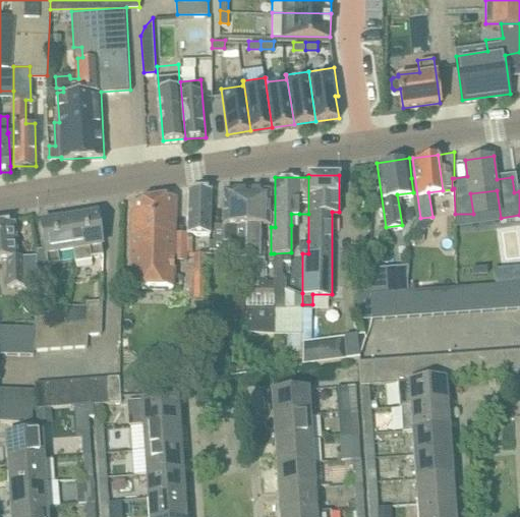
[(188,188),(188,209),(188,230),(211,231),(212,188),(188,188)]
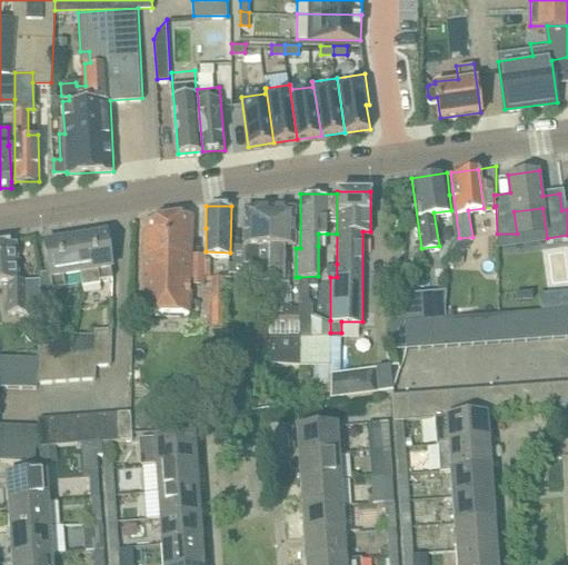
[(270,280),(270,206),(246,206),(245,245),(235,244),(235,263),(256,263),(256,280),(258,280),(258,303),(270,303),(270,280)]
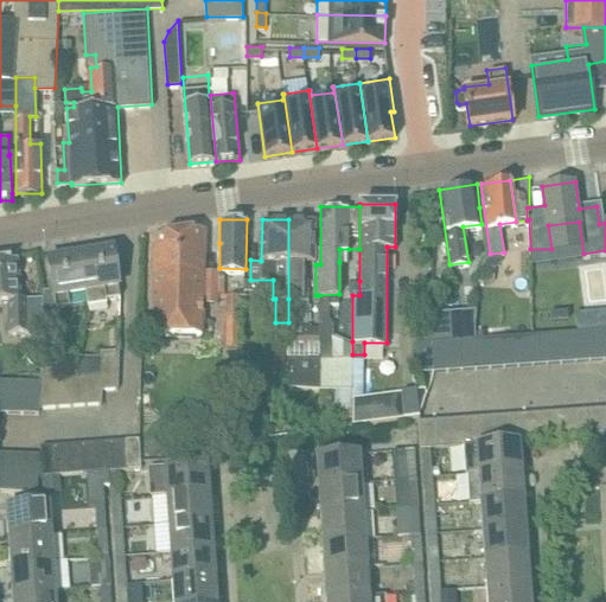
[(316,221),(288,219),(288,299),(288,322),(308,322),(310,299),(304,298),(304,260),(314,260),(316,221)]
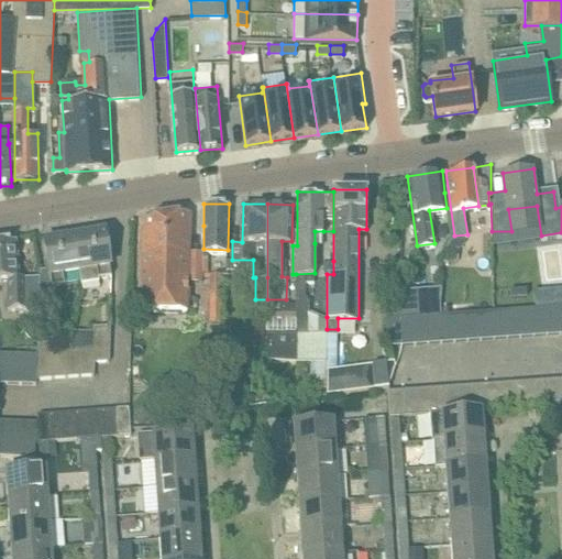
[(190,210),(142,217),(142,307),(191,307),(190,210)]
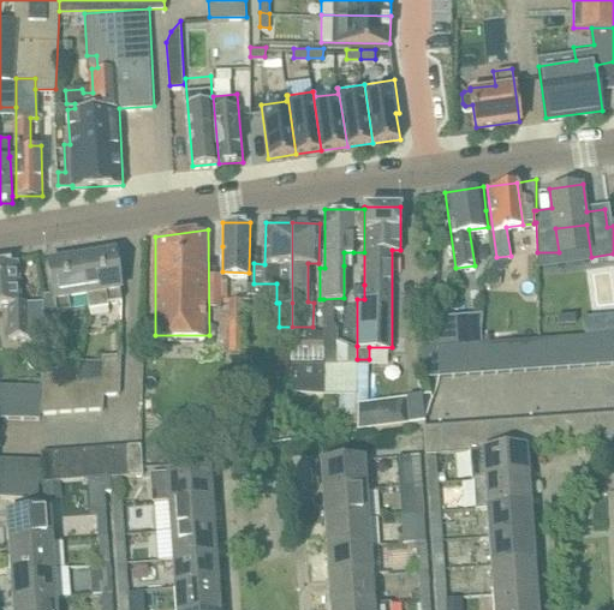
[(82,256),(88,293),(106,291),(107,300),(123,298),(114,251),(82,256)]
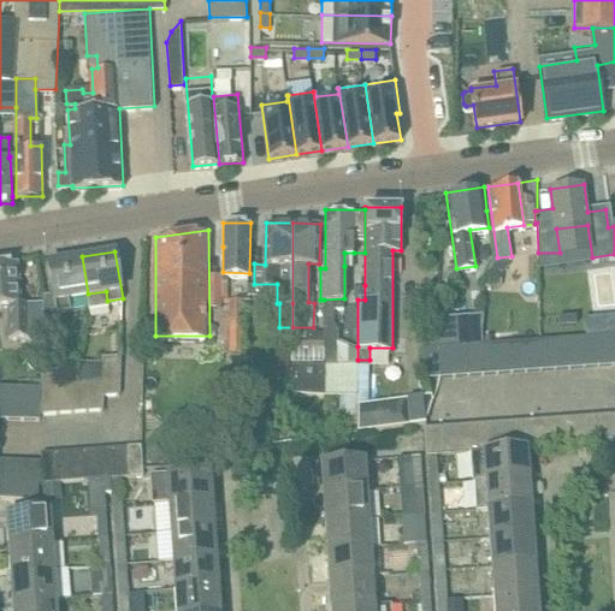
[(88,294),(82,256),(49,261),(54,291),(45,292),(43,324),(61,321),(60,309),(72,307),(70,296),(88,294)]
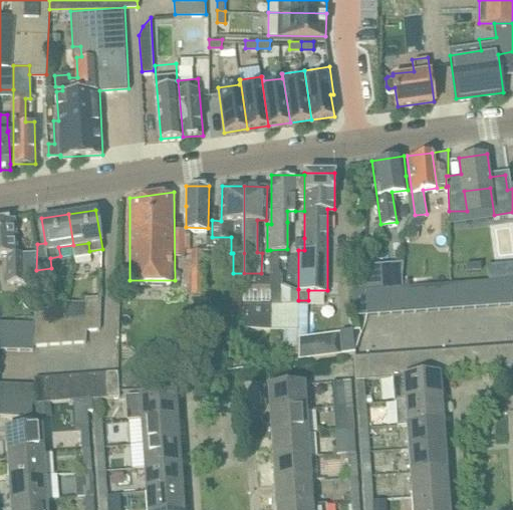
[(23,280),(24,251),(19,251),(15,217),(0,218),(0,253),(8,253),(7,280),(23,280)]
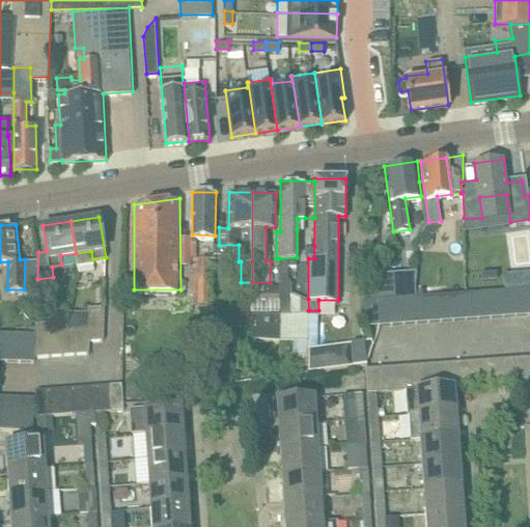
[(421,231),(420,243),(433,244),(434,232),(421,231)]
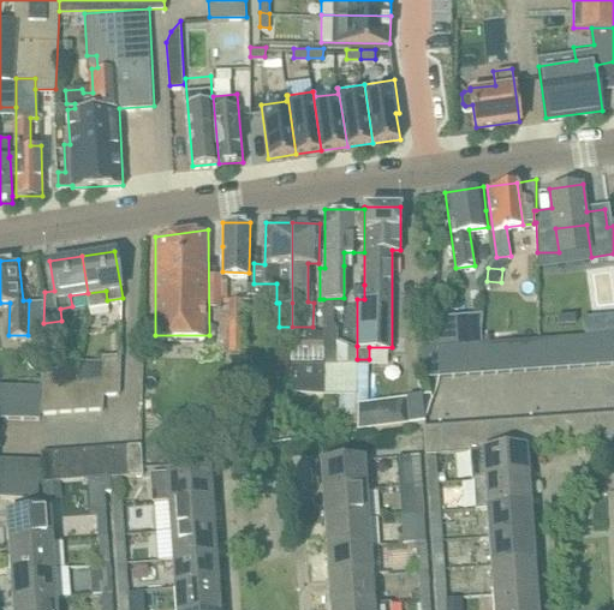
[(242,322),(243,297),(232,295),(231,322),(242,322)]
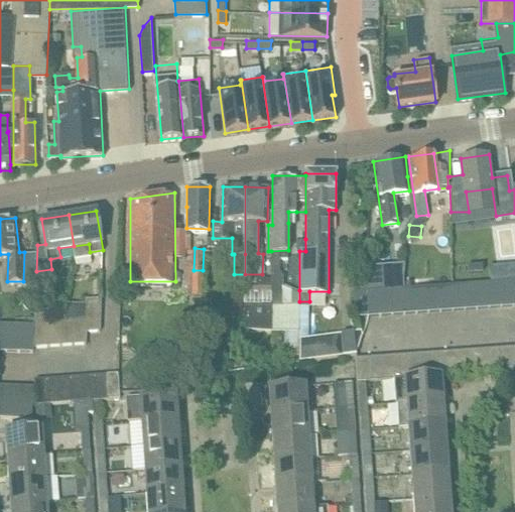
[(288,250),(271,251),(271,277),(273,277),(273,301),(276,301),(299,301),(299,290),(283,283),(283,276),(280,272),(280,256),(288,256),(288,250)]
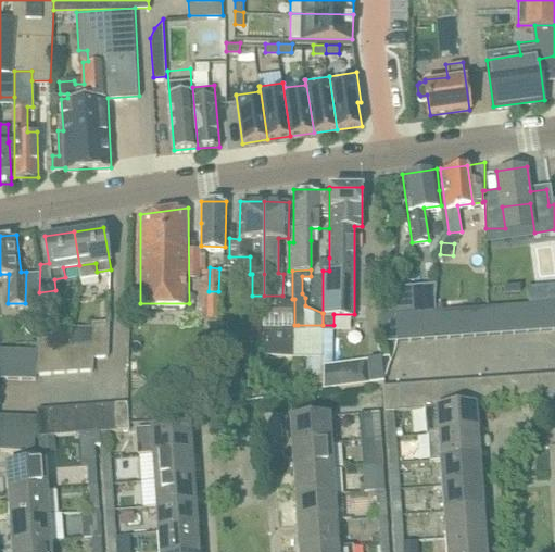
[(554,313),(553,300),(540,301),(542,327),(554,327),(554,313)]
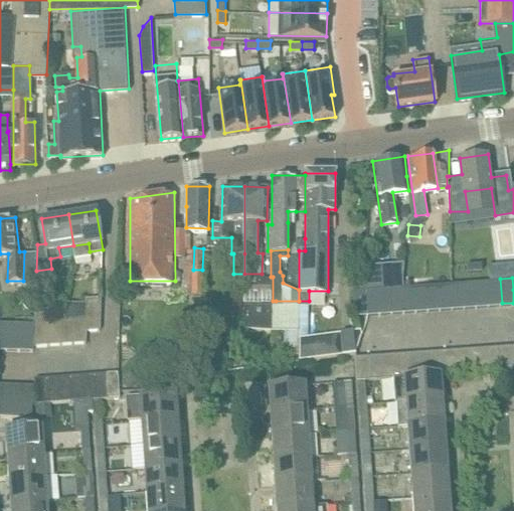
[(502,303),(500,279),(488,280),(490,304),(502,303)]
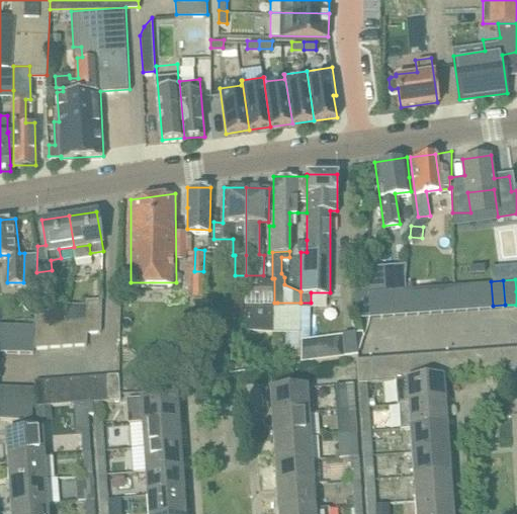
[(481,307),(479,281),(466,282),(468,308),(481,307)]
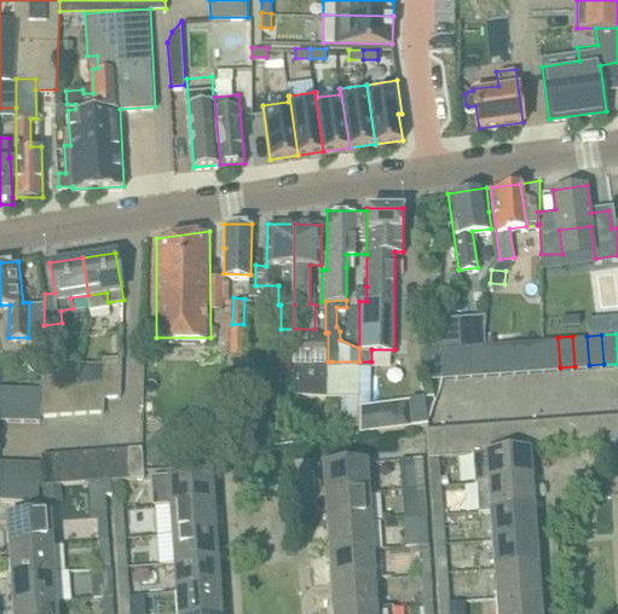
[(589,365),(587,336),(572,336),(575,366),(589,365)]
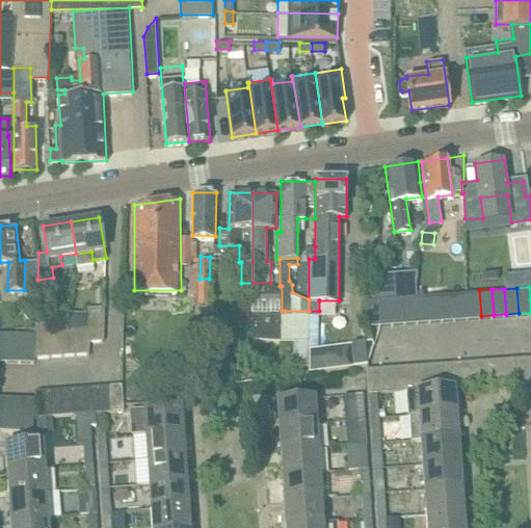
[(481,316),(479,290),(467,291),(469,317),(481,316)]
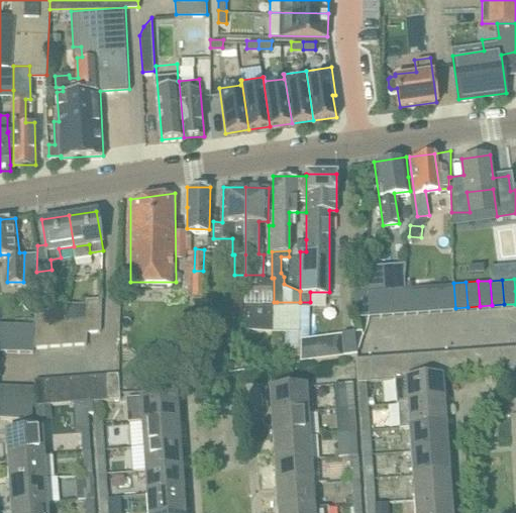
[(455,308),(453,283),(441,284),(443,309),(455,308)]
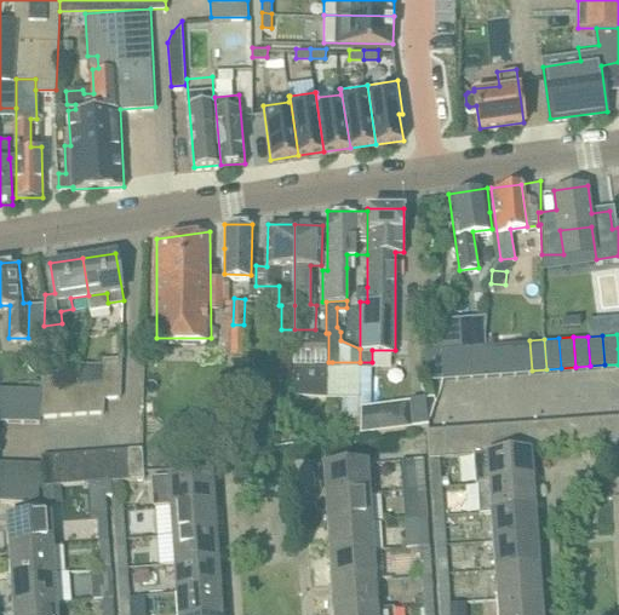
[(532,371),(529,340),(515,342),(517,372),(532,371)]
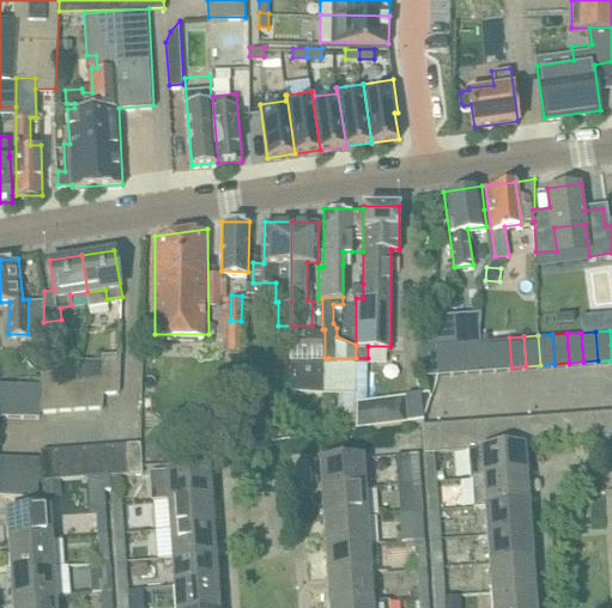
[(511,368),(509,338),(495,339),(496,369),(511,368)]
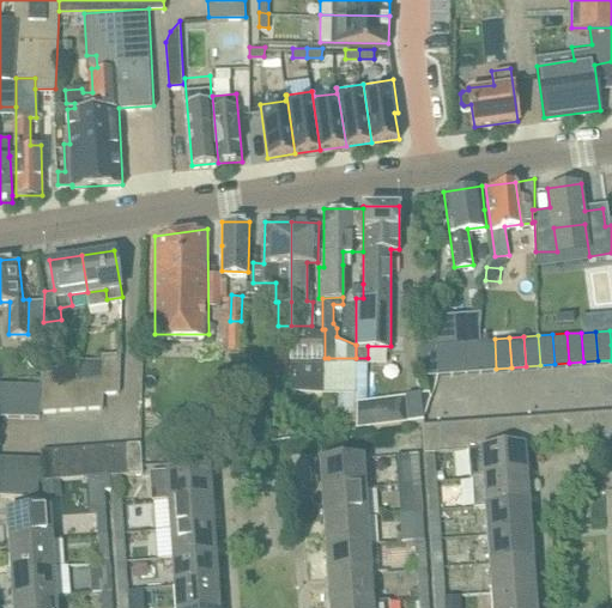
[(496,369),(495,339),(480,340),(482,369),(496,369)]
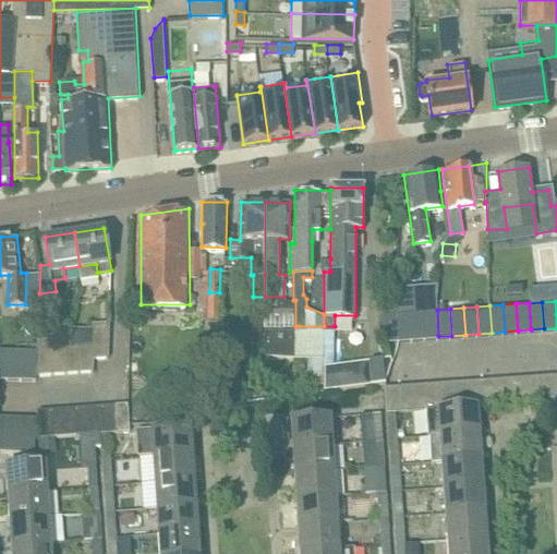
[(425,337),(424,310),(411,311),(412,338),(425,337)]
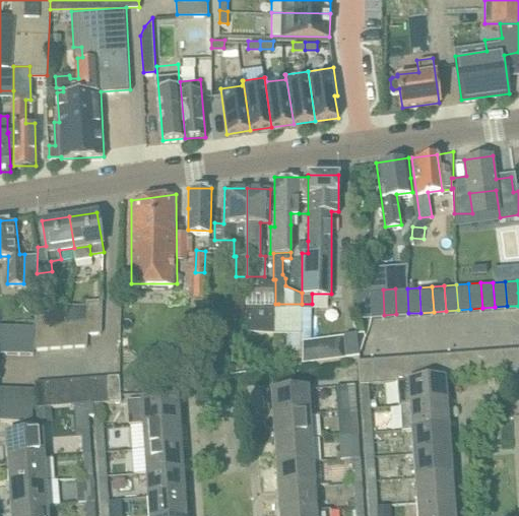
[(408,313),(407,288),(395,288),(396,314),(408,313)]
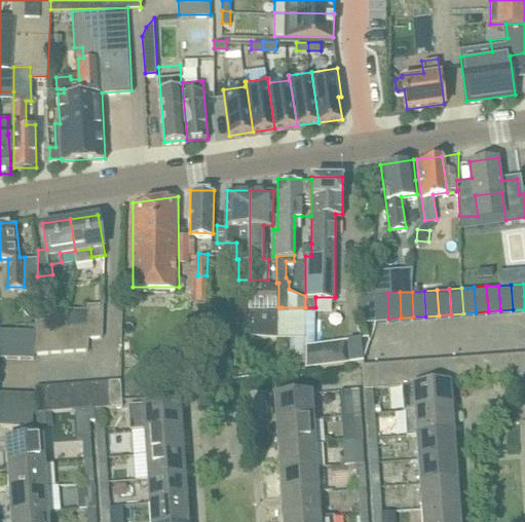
[(388,319),(387,293),(374,294),(376,320),(388,319)]
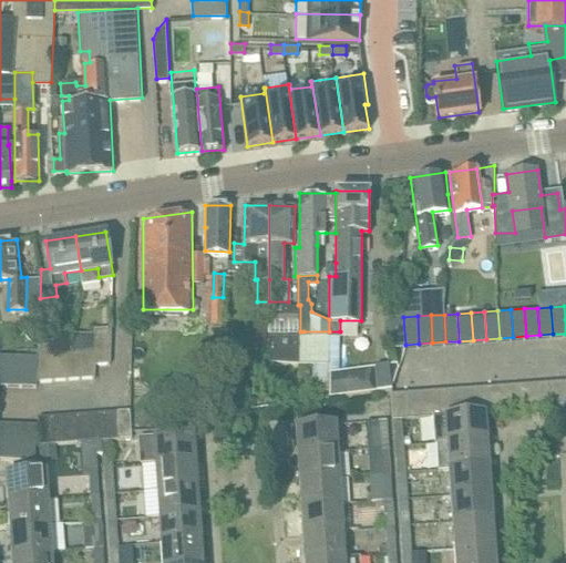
[(405,345),(403,317),(389,318),(391,346),(405,345)]
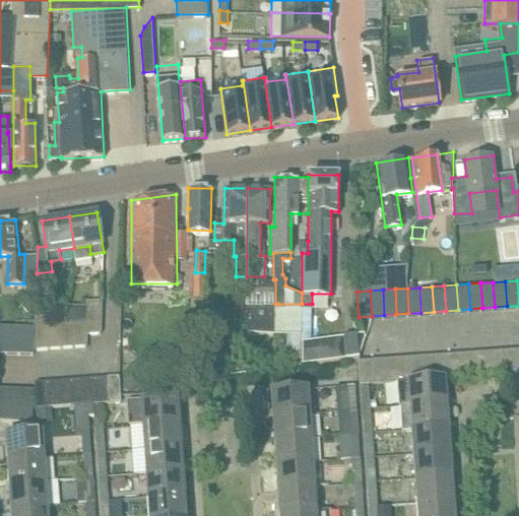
[(63,319),(63,345),(88,343),(87,331),(102,330),(103,299),(86,298),(85,318),(63,319)]
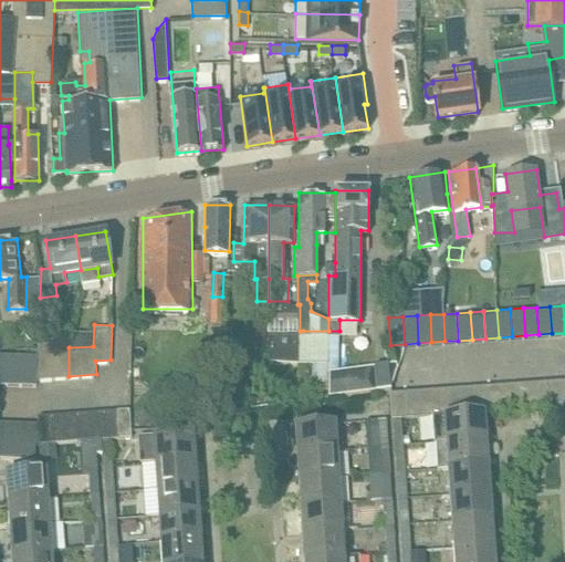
[(300,361),(300,331),(271,331),(270,361),(300,361)]
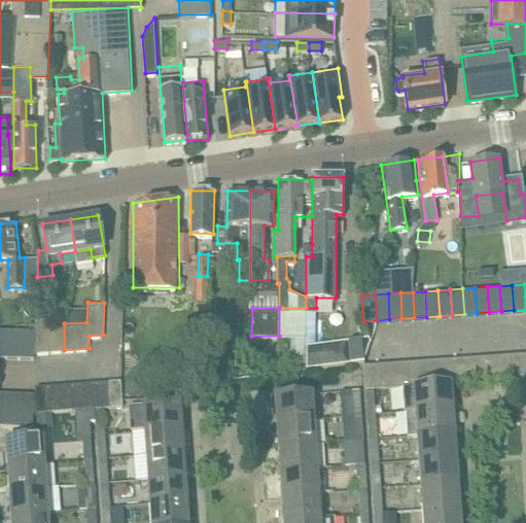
[(305,341),(306,308),(282,308),(279,308),(279,336),(292,336),(292,369),(305,369),(305,341)]
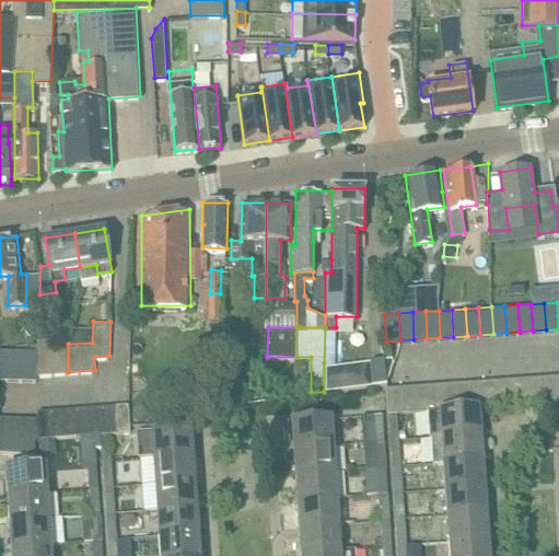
[(54,345),(56,345),(56,338),(39,339),(38,374),(53,373),(54,345)]
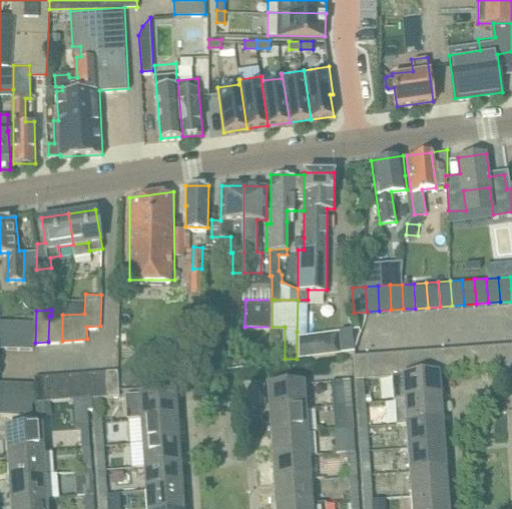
[(62,315),(51,316),(49,316),(48,342),(62,341),(62,315)]
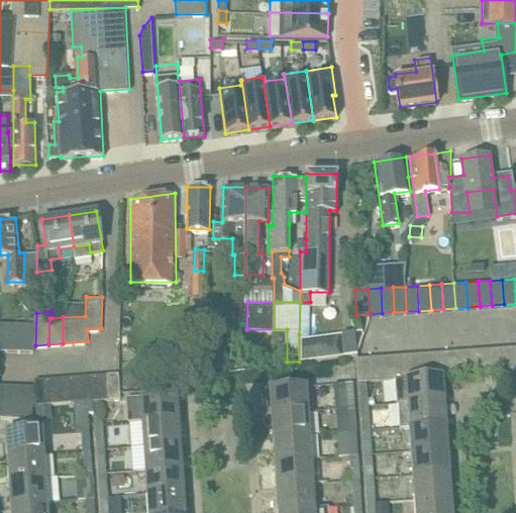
[(7,324),(6,349),(19,349),(20,325),(7,324)]
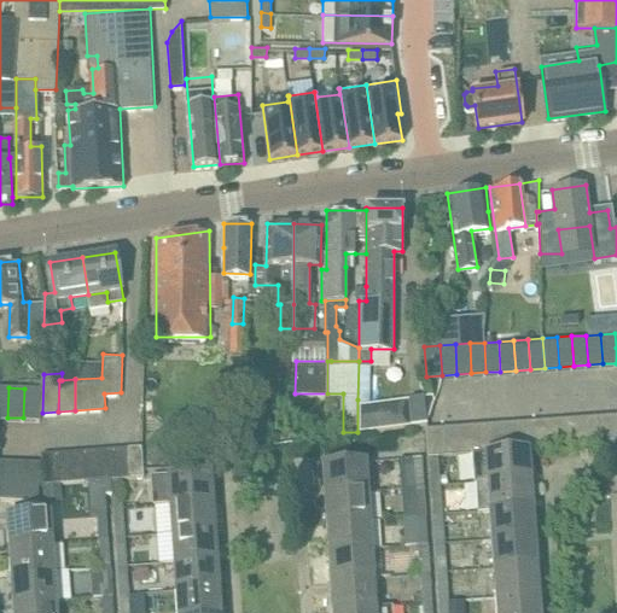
[(24,389),(23,418),(40,418),(40,413),(41,389),(24,389)]
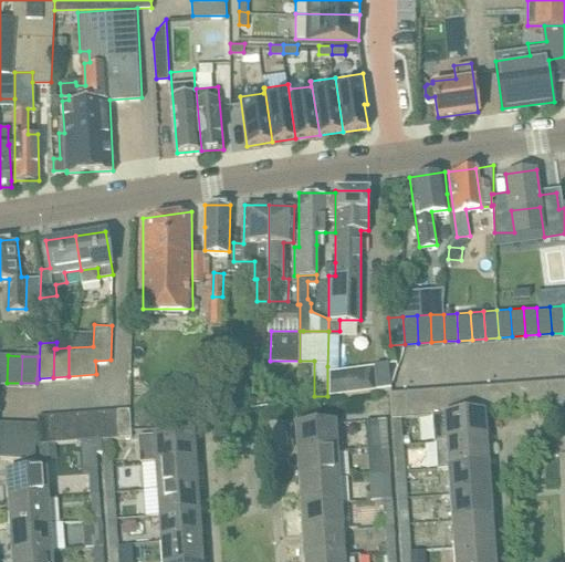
[(396,360),(327,366),(327,396),(391,386),(397,366),(398,365),(396,360)]
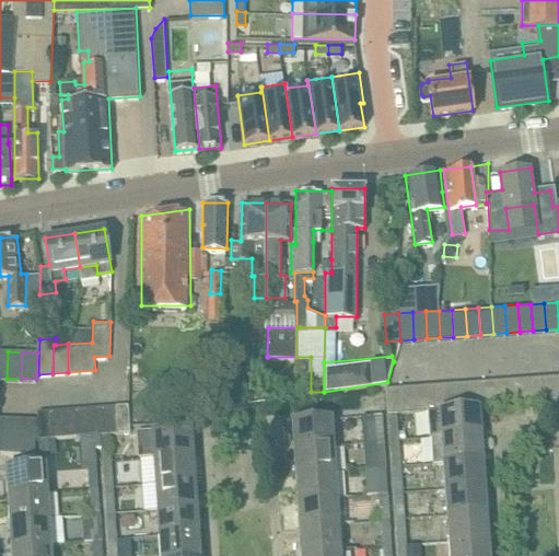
[(558,373),(545,374),(547,400),(558,398),(558,373)]
